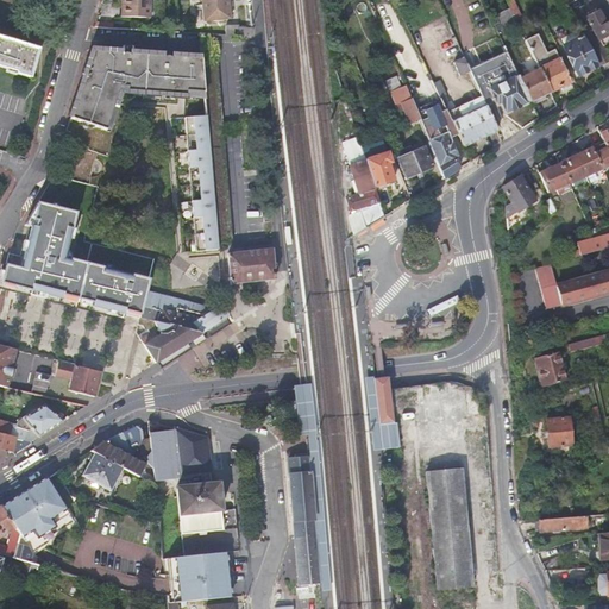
[(150,0),(124,0),(125,4),(121,4),(121,17),(150,18),(150,0)]
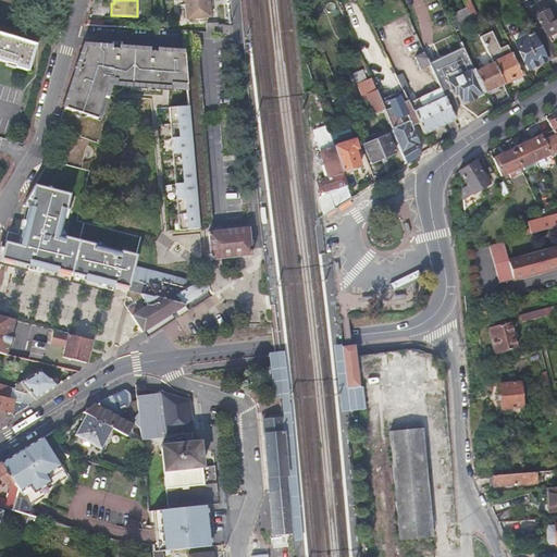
[(184,0),(186,19),(211,16),(209,0),(184,0)]
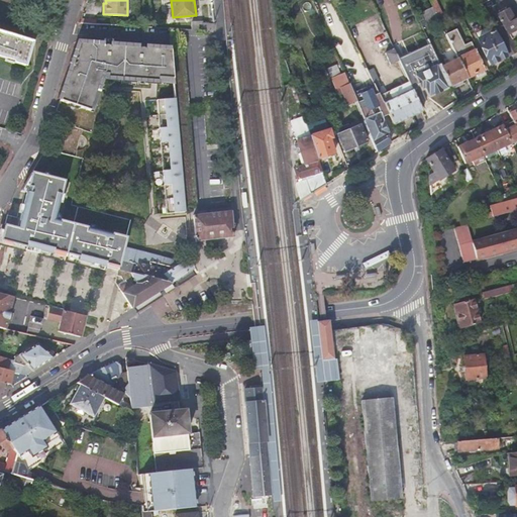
[(428,0),(432,6),(439,20),(443,18),(434,0),(428,0)]
